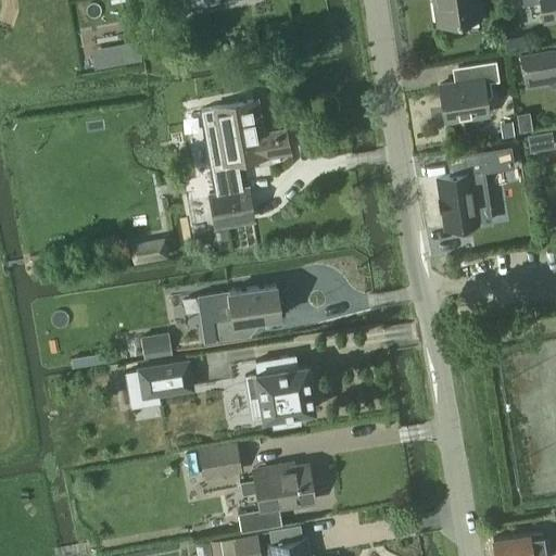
[(433,0),(438,25),(482,19),(479,0),(433,0)]
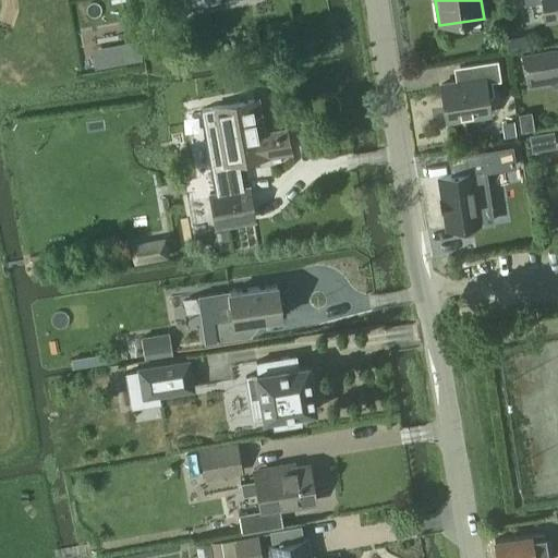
[(557,0),(524,0),(525,3),(542,0),(545,22),(557,19),(557,0)]
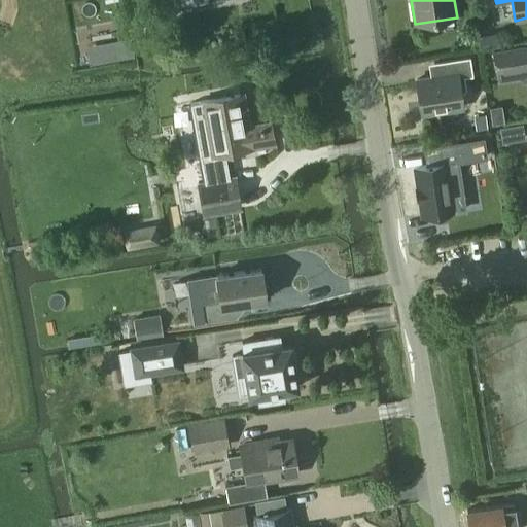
[(129,38),(117,40),(120,59),(133,57),(129,38)]
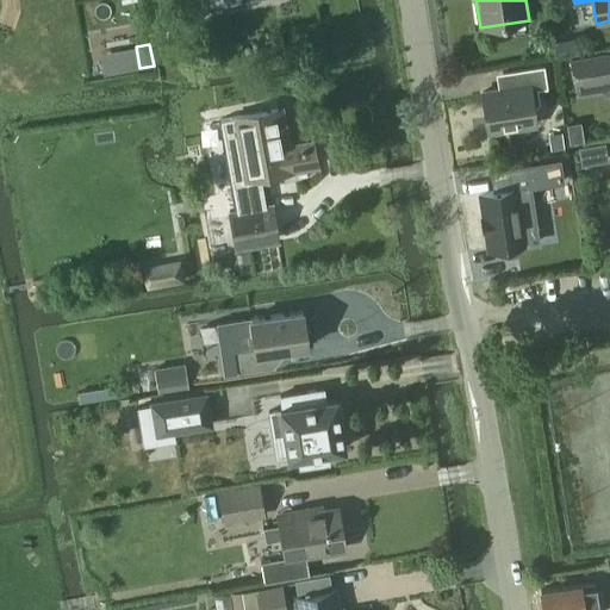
[(609,54),(572,60),(577,83),(603,79),(604,81),(605,86),(608,88),(609,89),(609,54)]
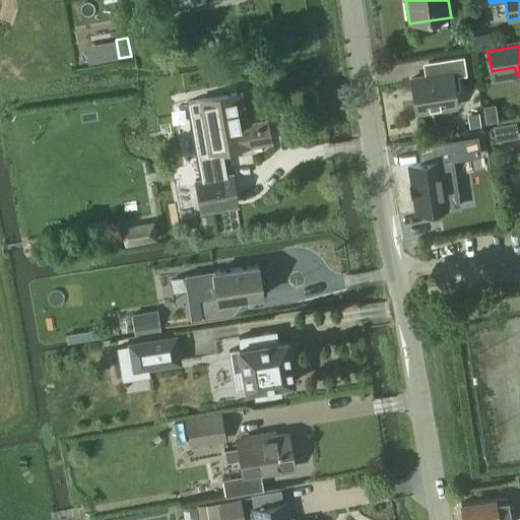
[(456,107),(454,93),(454,92),(457,91),(459,87),(457,76),(466,74),(463,56),(449,59),(434,61),(436,76),(410,79),(415,113),(456,107)]
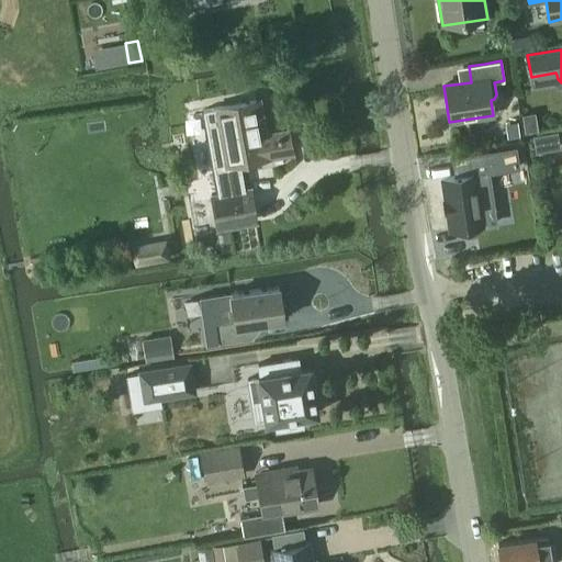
[(267,155),(292,150),(290,133),(262,138),(256,101),(217,108),(227,166),(267,159),(267,155)]
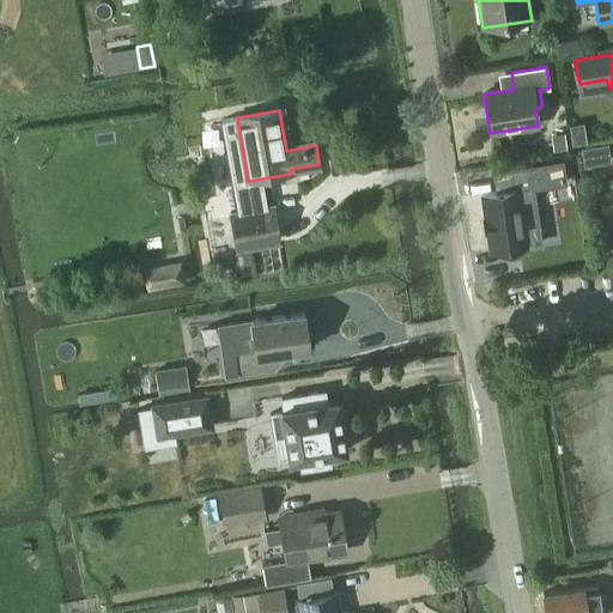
[(584,123),(568,123),(568,143),(584,143),(584,123)]
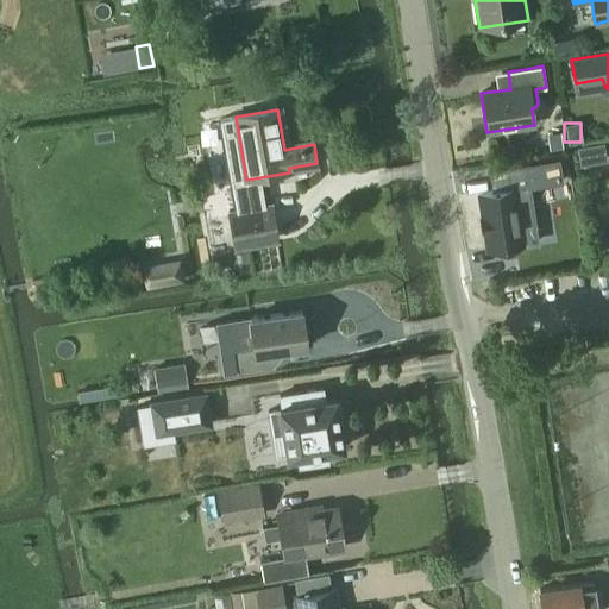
[(550,150),(563,148),(560,133),(547,135),(550,150)]
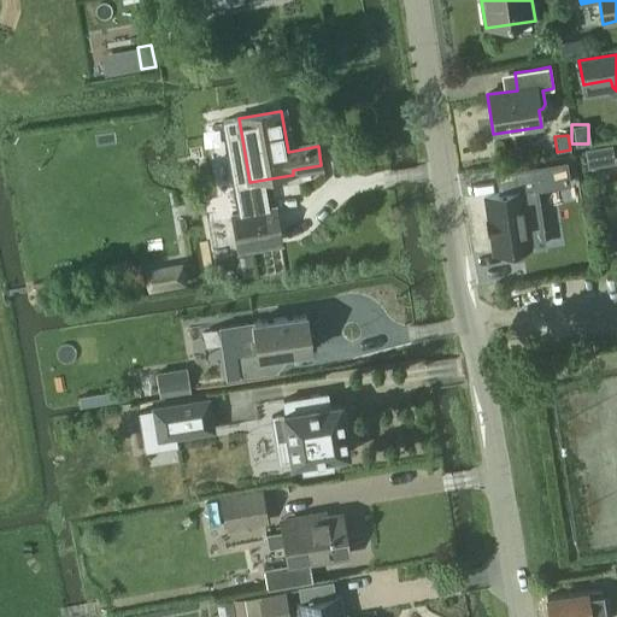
[(583,147),(586,168),(613,165),(611,145),(583,147)]
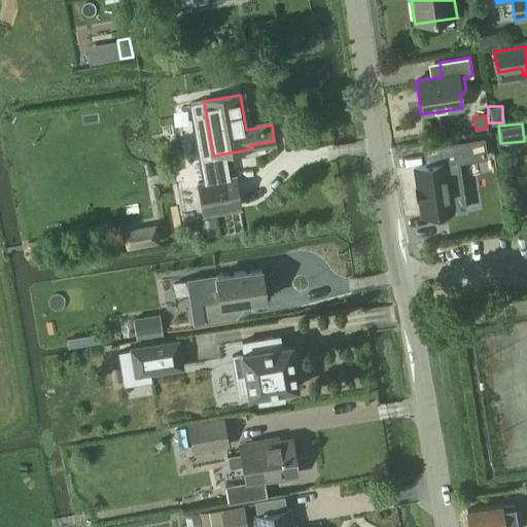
[(478,144),(481,162),(494,160),(492,142),(478,144)]
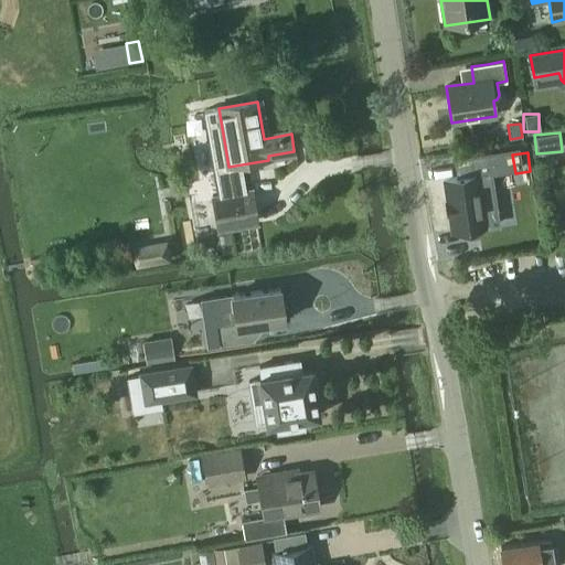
[(460,161),(464,177),(444,179),(451,233),(487,227),(478,174),(494,172),(492,156),(460,161)]
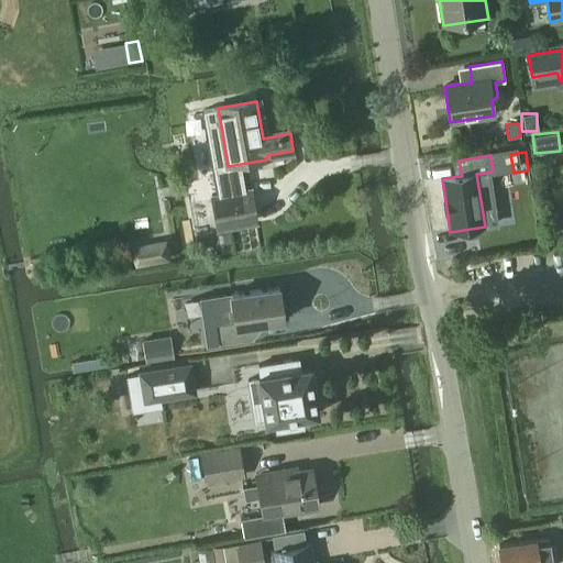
[(217,232),(260,223),(252,186),(209,195),(217,232)]
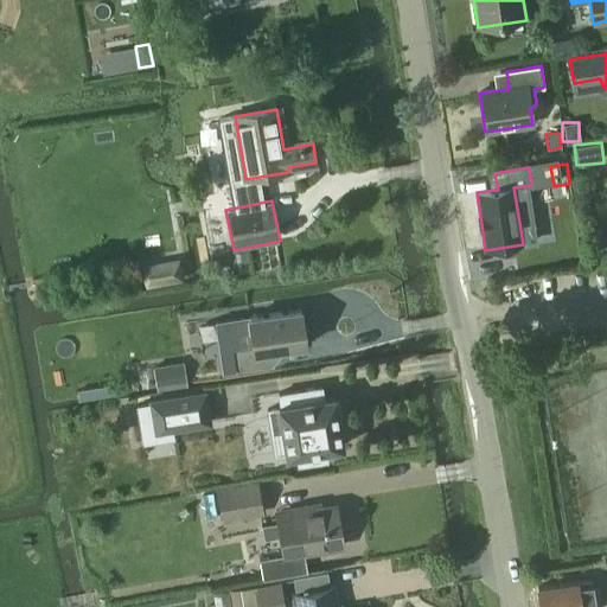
[(146,288),(185,281),(181,259),(142,264),(146,288)]
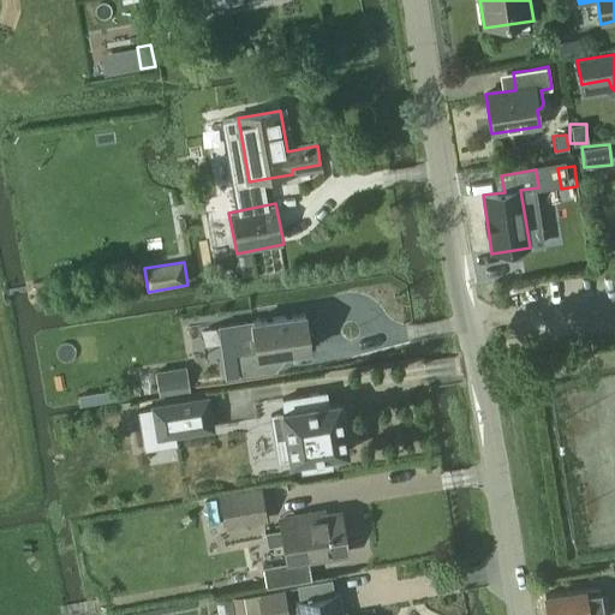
[(251,322),(256,350),(234,352),(238,376),(276,370),(290,353),(311,350),(305,314),(251,322)]
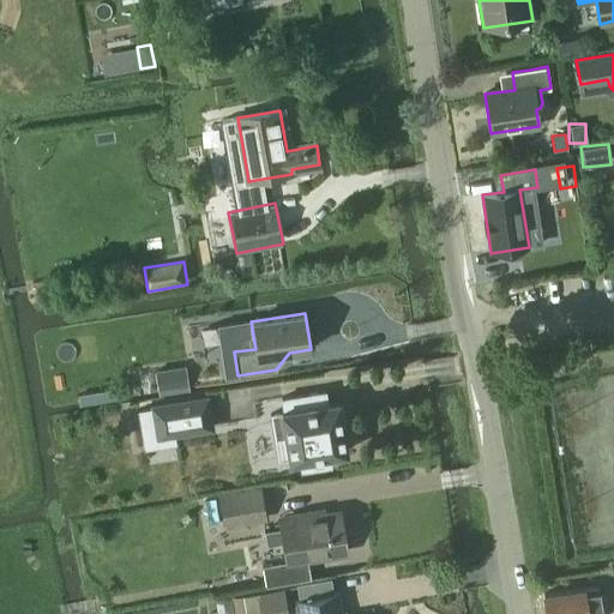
[(170,389),(167,371),(156,372),(160,391),(170,389)]
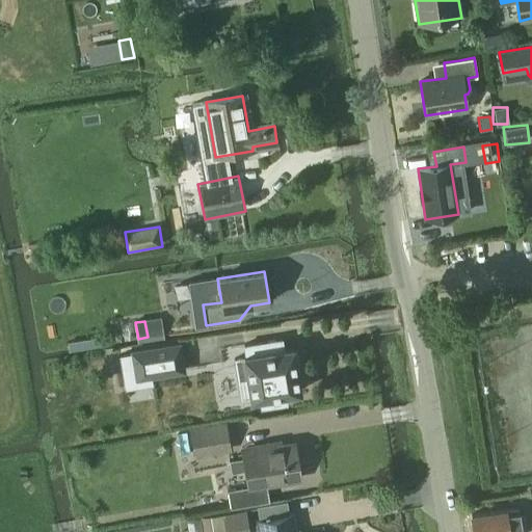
[(234,358),(241,399),(250,398),(251,399),(254,399),(254,398),(260,397),(261,407),(287,403),(285,393),(298,391),(298,392),(300,391),(300,389),(299,389),(295,365),(296,365),(294,349),(293,349),(293,347),(291,347),(291,348),(284,349),(282,339),(242,346),(244,355),(242,355),(242,357),(234,358)]
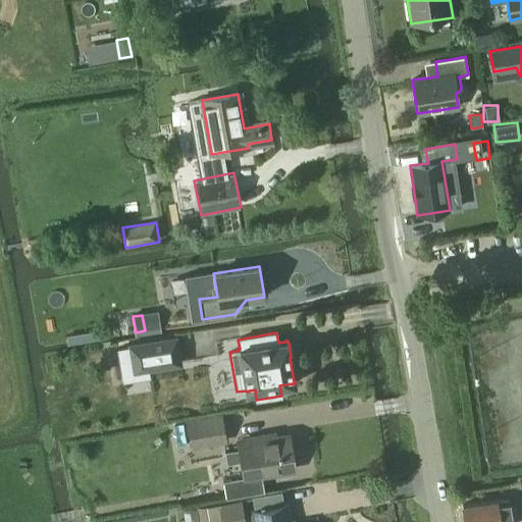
[(118,349),(123,380),(149,376),(148,369),(180,364),(176,337),(129,345),(129,347),(118,349)]
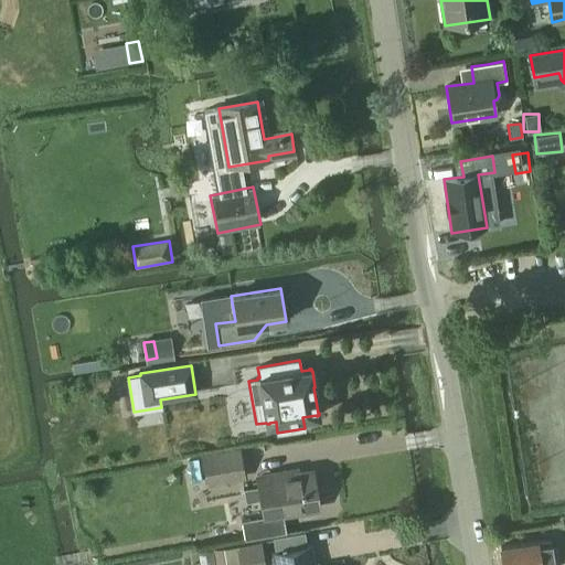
[(189,483),(208,481),(209,486),(247,479),(242,447),(203,454),(203,457),(184,460),(189,483)]
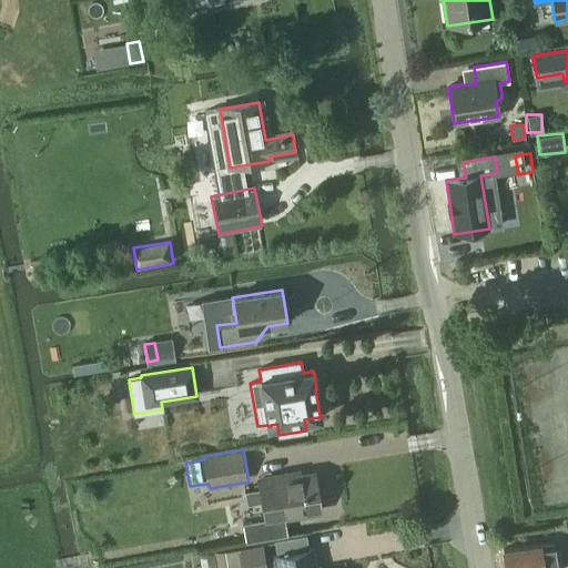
[(260,484),(265,518),(265,519),(243,523),(246,541),(287,535),(284,515),(320,508),(314,474),(310,474),(260,484)]
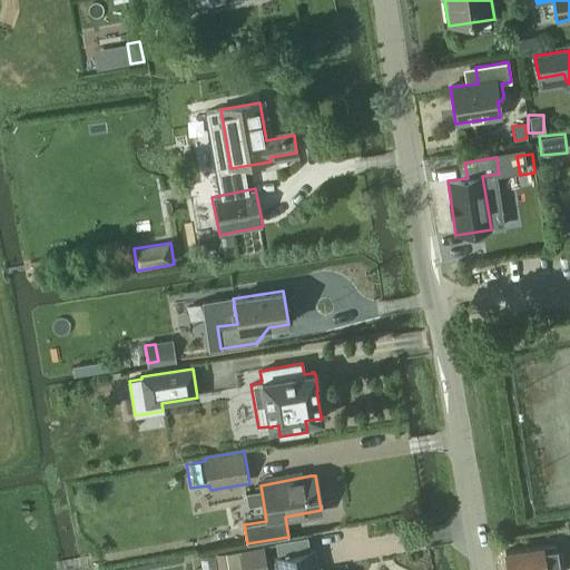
[(560,569),(557,544),(542,547),(504,551),(507,569),(560,569)]
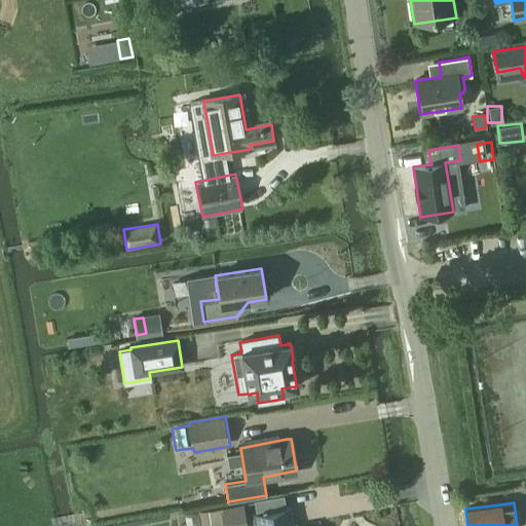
[(246,525),(241,504),(209,510),(212,525),(246,525)]
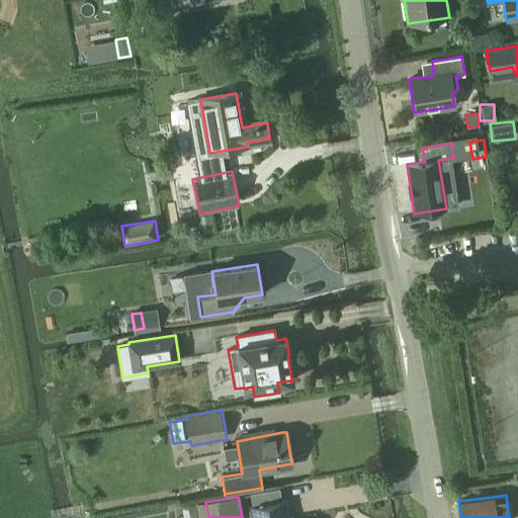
[(287,517),(285,500),(249,507),(251,517),(287,517)]
